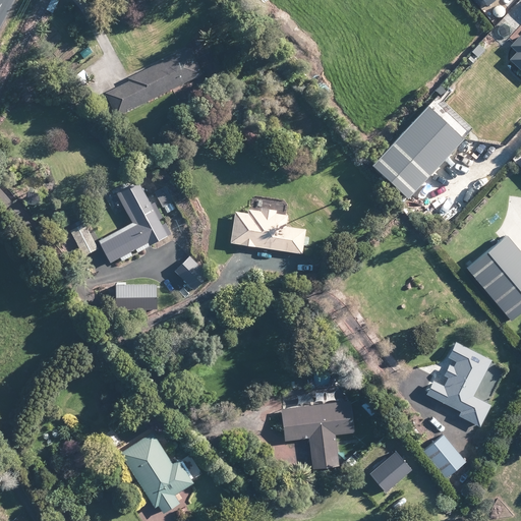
[(495,0),(471,0),(482,11),(495,0)]
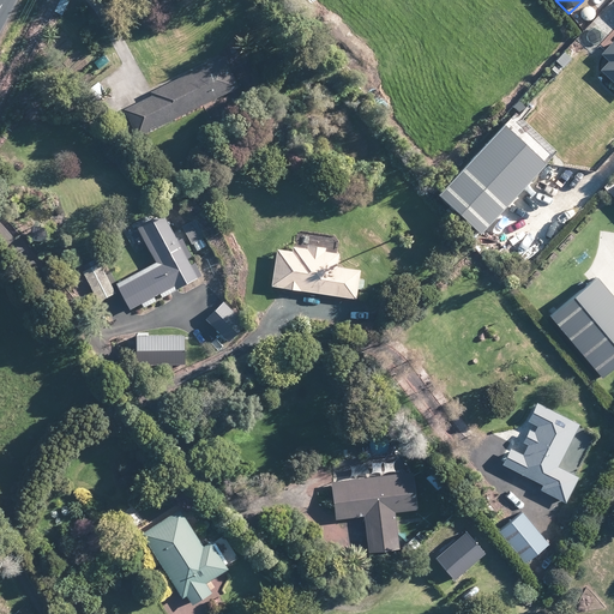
[(613,40),(603,52),(600,56),(607,62),(599,72),(613,86),(613,40)]
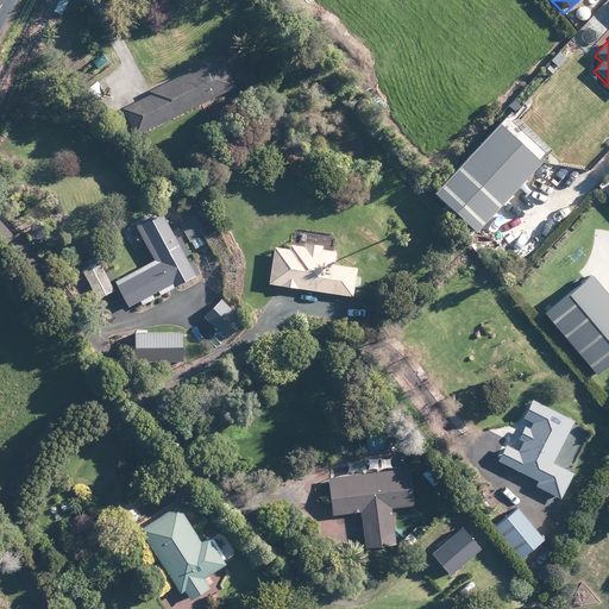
[(135,137),(236,88),(220,57),(148,93),(149,96),(121,110),(135,137)]
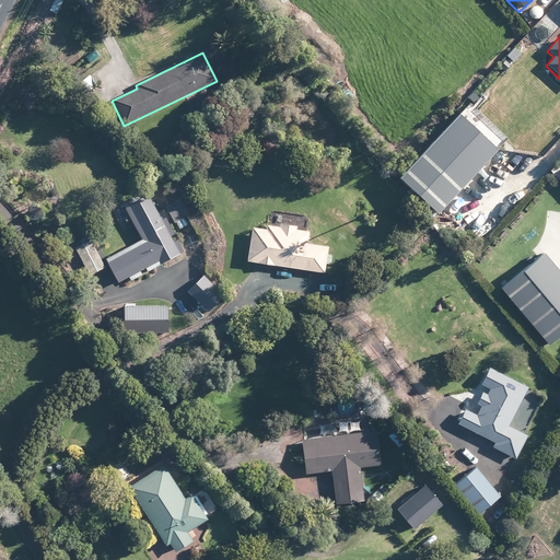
[(200,118),(203,116),(203,112),(201,108),(197,108),(194,111),(194,115),(196,118),(200,118)]
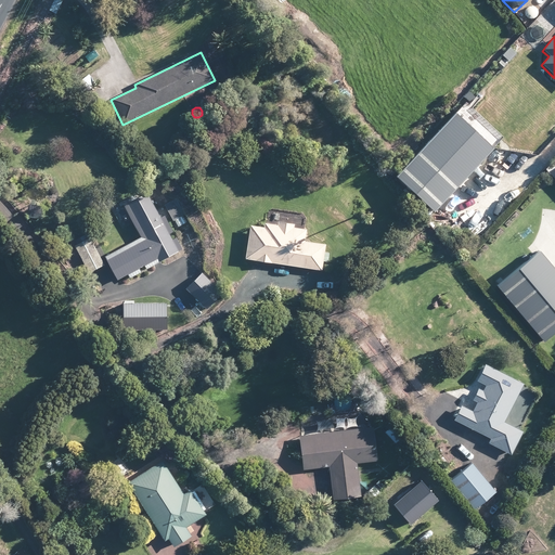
[(491,150),(453,114),(395,177),(433,213),(491,150)]
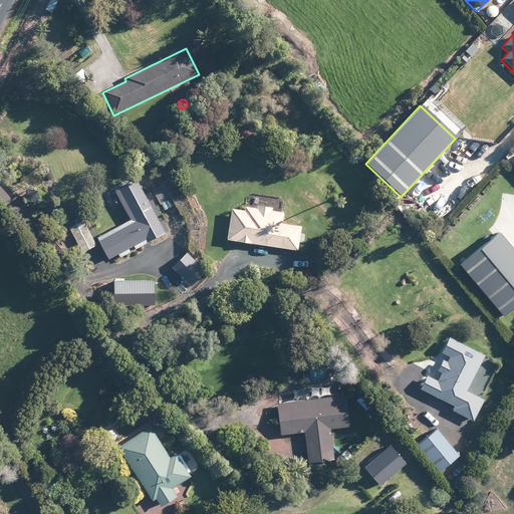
[(131,147),(122,154),(131,162),(138,156),(131,147)]
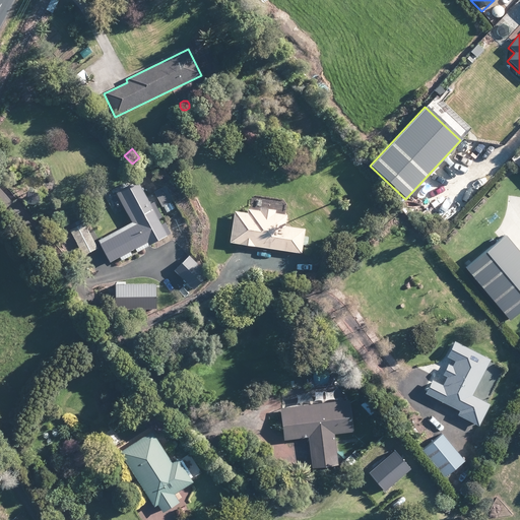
[(157,201),(153,196),(153,194),(145,198),(137,182),(127,187),(125,183),(113,189),(124,210),(130,223),(95,242),(108,264),(118,259),(120,262),(131,256),(129,252),(133,250),(135,253),(143,249),(146,247),(169,235),(164,223),(160,225),(157,219),(160,218),(155,207),(152,203),(157,201)]
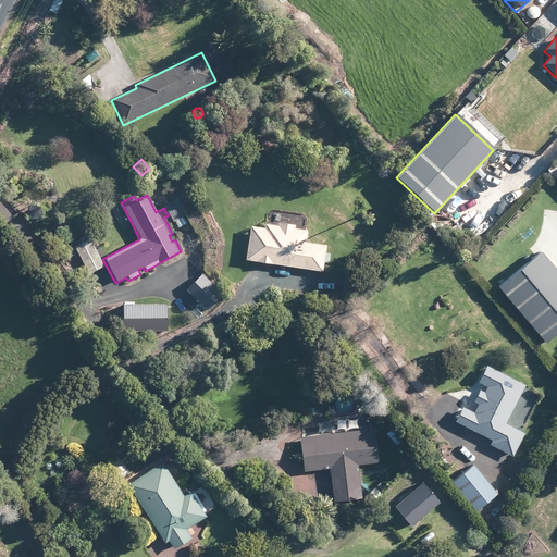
[(120,221),(123,221),(125,217),(124,213),(121,211),(118,212),(115,215),(116,219),(120,221)]
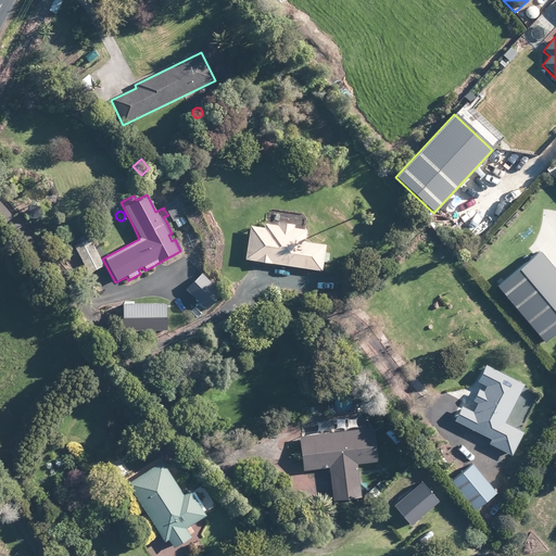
[(304,243),(305,231),(293,229),(293,226),(276,224),(276,227),(266,226),(264,225),(263,229),(249,227),(243,261),(256,263),(268,265),(273,265),(289,267),(294,268),(321,273),(321,269),(323,263),(327,264),(329,255),(324,254),(325,247),(304,243)]
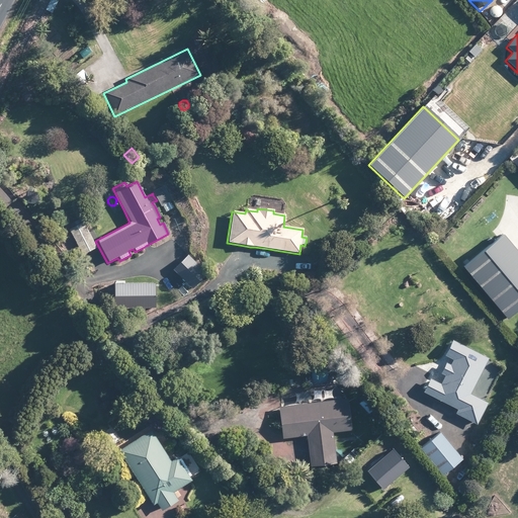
[(97,249),(82,220),(68,228),(83,257),(97,249)]
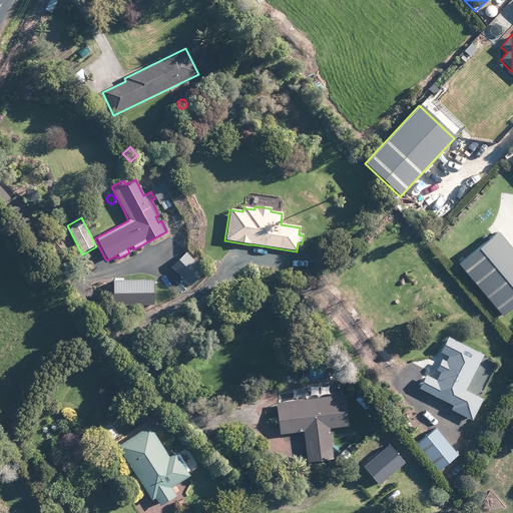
[(512,306),(512,251),(497,233),(459,266),(501,317),(512,306)]
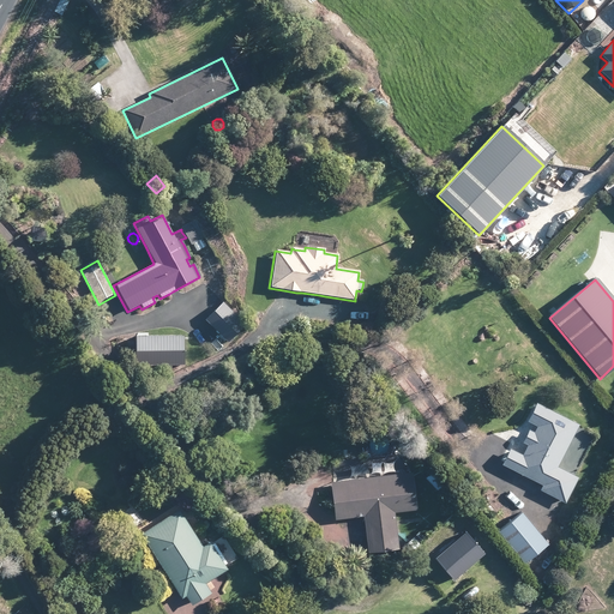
[(222,302),(204,320),(218,335),(210,343),(217,350),(226,342),(227,343),(245,325),(222,302)]
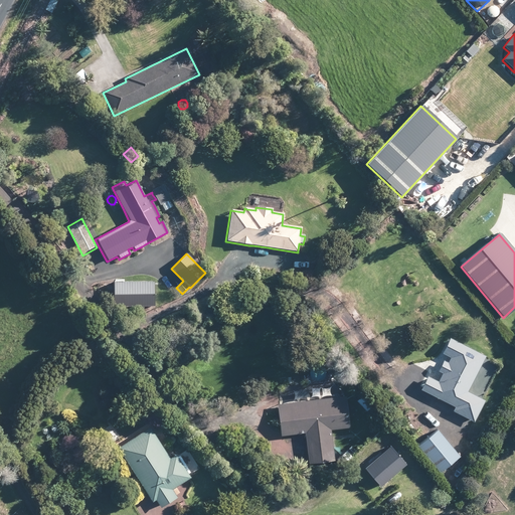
[(462,345),(456,342),(449,339),(442,354),(449,358),(447,364),(443,362),(438,372),(442,374),(438,382),(426,377),(419,390),(454,408),(452,412),(472,422),(473,423),(484,401),(483,400),(467,392),(485,357),(462,345)]
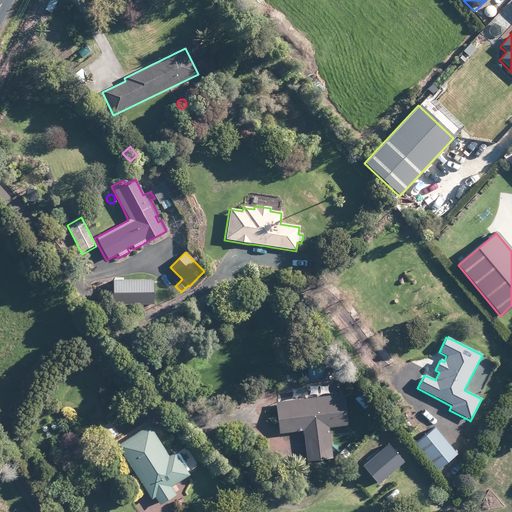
[(492,370),(495,365),(490,362),(487,367),(492,370)]
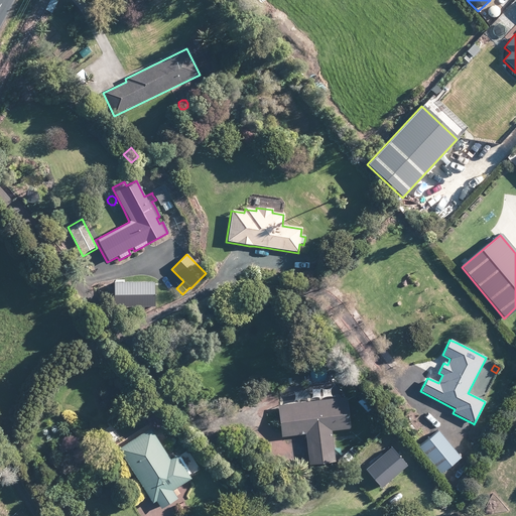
[(334,461),(332,438),(331,431),(349,429),(345,399),(308,402),(277,406),(278,410),(280,433),(280,437),(304,434),(307,466),(334,463),(334,461)]
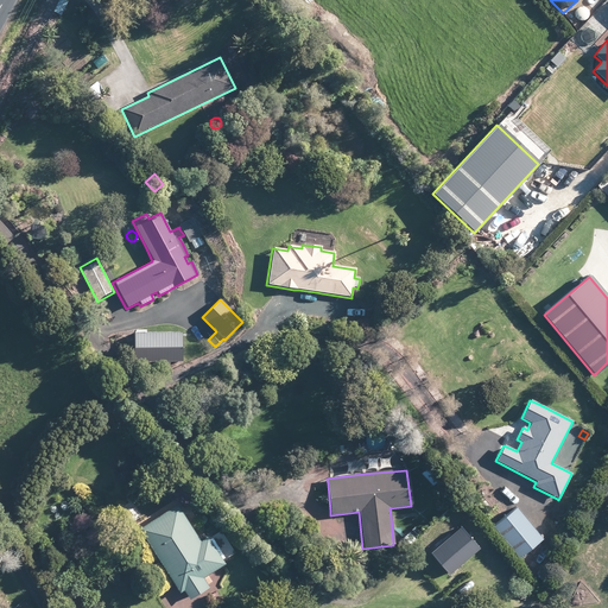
[(209,540),(207,537),(200,543),(176,506),(138,531),(156,559),(178,594),(182,591),(189,601),(208,589),(202,580),(225,565),(221,559),(217,555),(221,553),(225,551),(225,546),(221,544),(217,544),(214,546),(214,549),(209,540)]
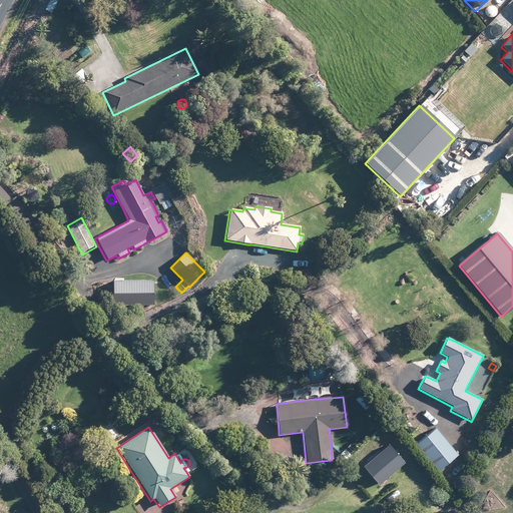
[(457,455),(436,428),(416,444),(437,471),(457,455)]
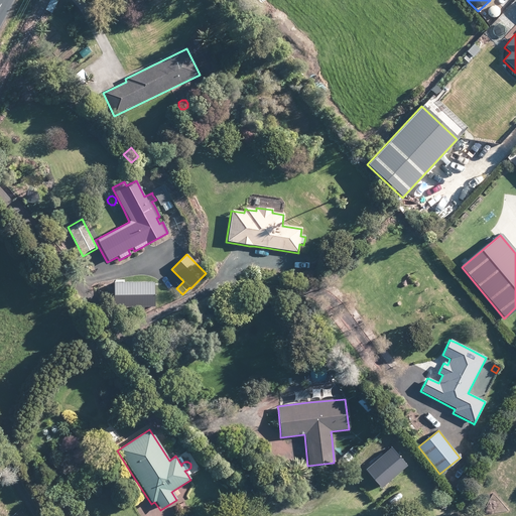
[(406,467),(391,448),(366,471),(381,489),(406,467)]
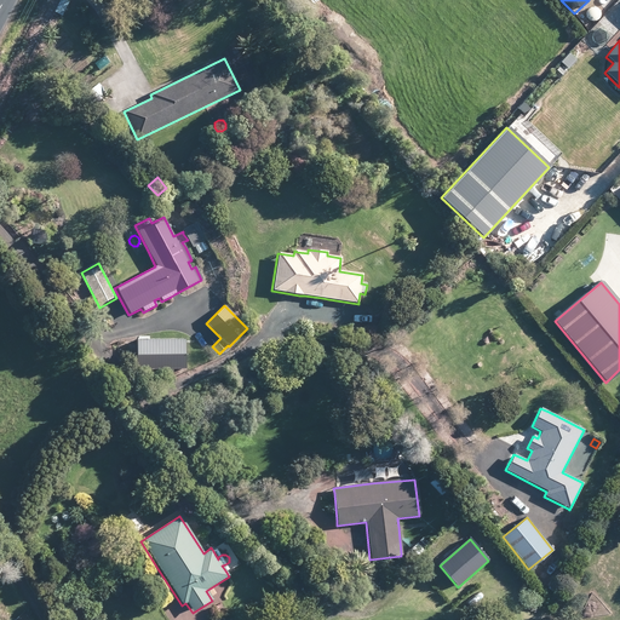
[(555,593),(564,579),(557,574),(546,589),(547,589),(555,593)]
